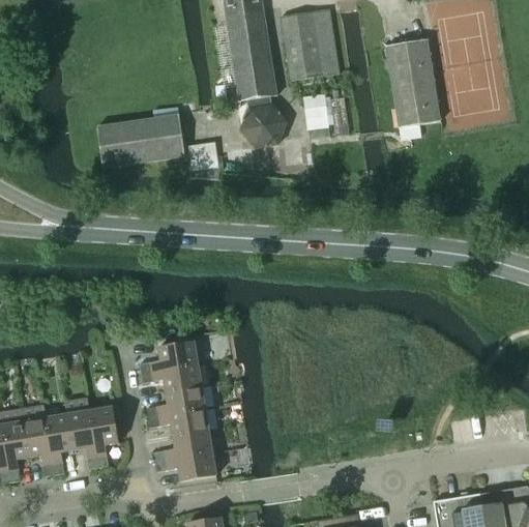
[(223,0),(239,99),(277,94),(262,0),(223,0)]
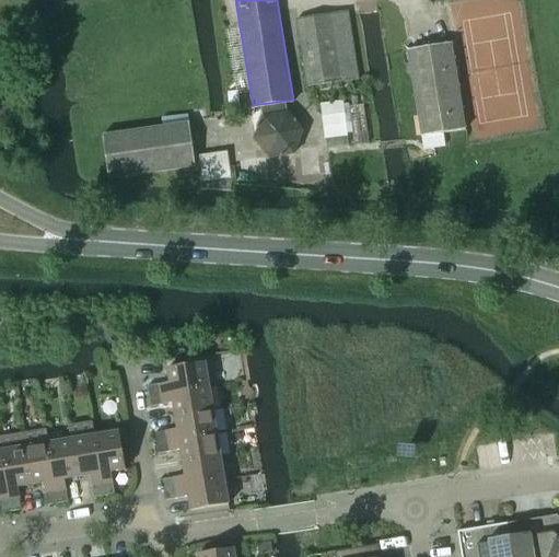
[(305,86),(357,79),(346,10),(295,19),(305,86)]
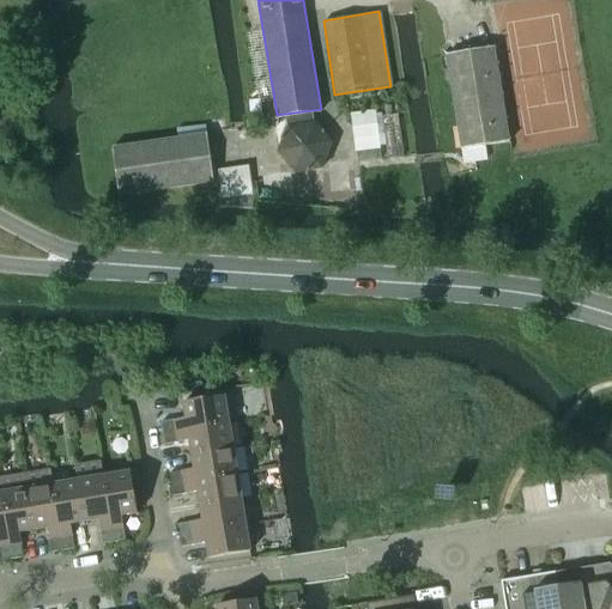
[(461,146),(509,139),(494,44),(447,52),(461,146)]
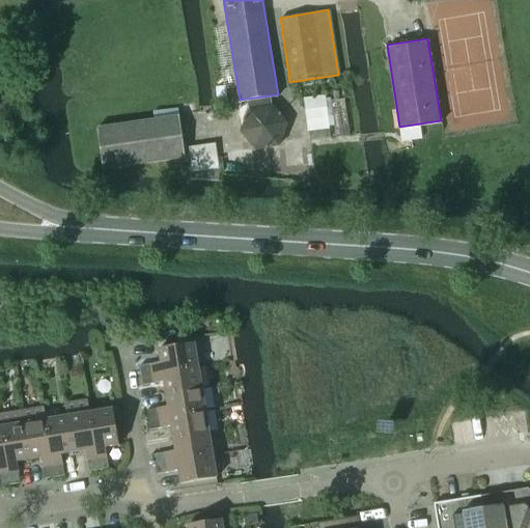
[(330,124),(326,98),(326,94),(304,96),(308,130),(330,127),(330,124)]
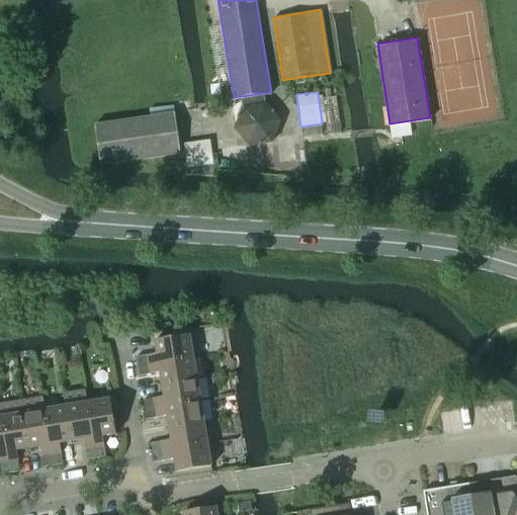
[(250,145),(273,141),(281,118),(266,99),(244,102),(236,125),(250,145)]
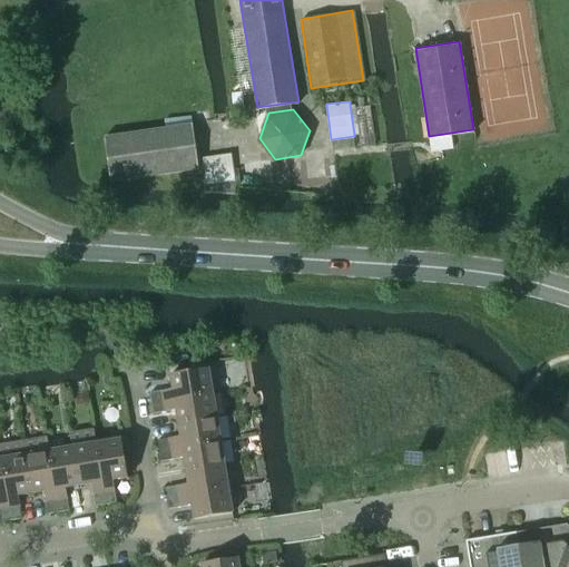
[(111,179),(199,167),(193,123),(105,135),(111,179)]
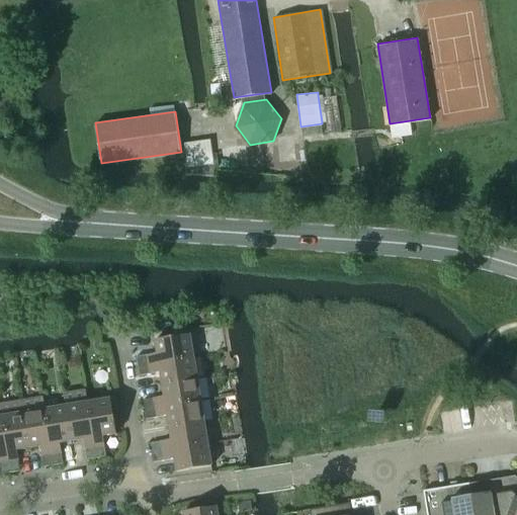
[(187,164),(213,160),(210,138),(184,142),(187,164)]
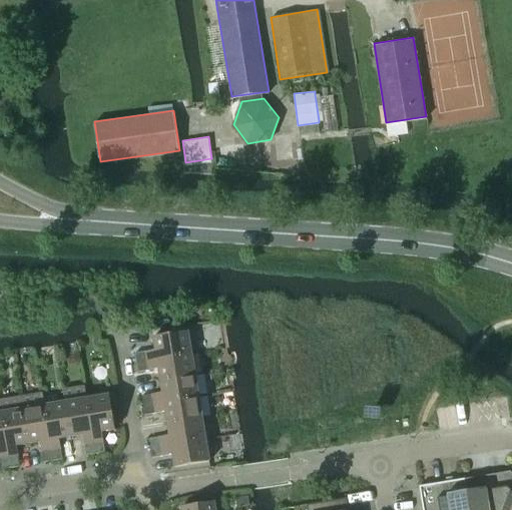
[(136,361),(191,352),(187,330),(153,335),(155,348),(135,352),(136,361)]
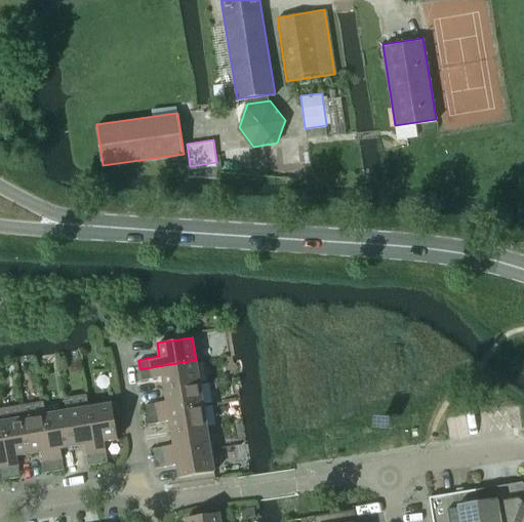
[(164,388),(199,382),(196,360),(139,369),(142,378),(152,377),(162,375),(164,388)]
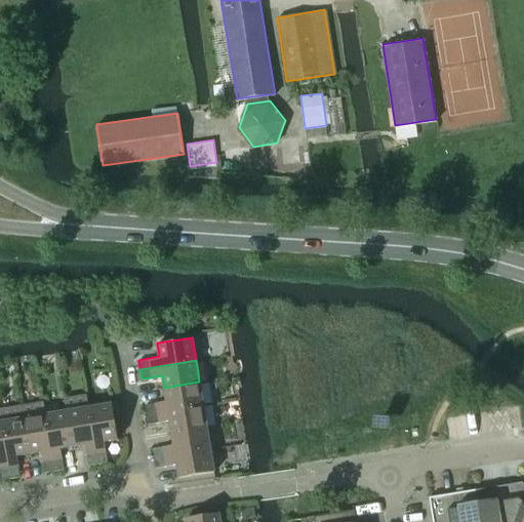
[(147,413),(203,404),(199,382),(164,388),(166,400),(146,403),(147,413)]
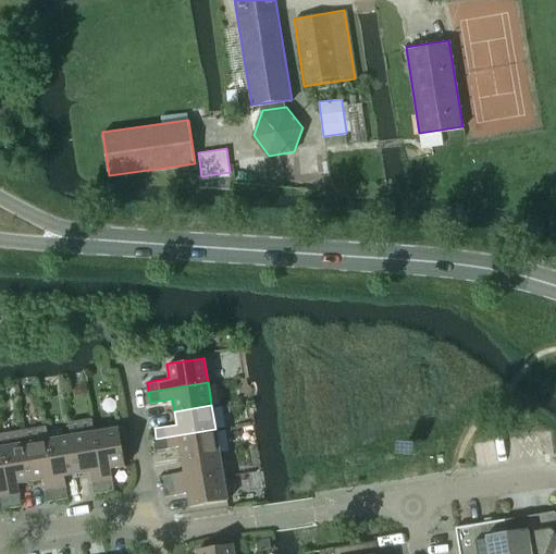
[(69,421),(71,434),(77,472),(90,470),(94,492),(103,491),(94,431),(91,418),(69,421)]
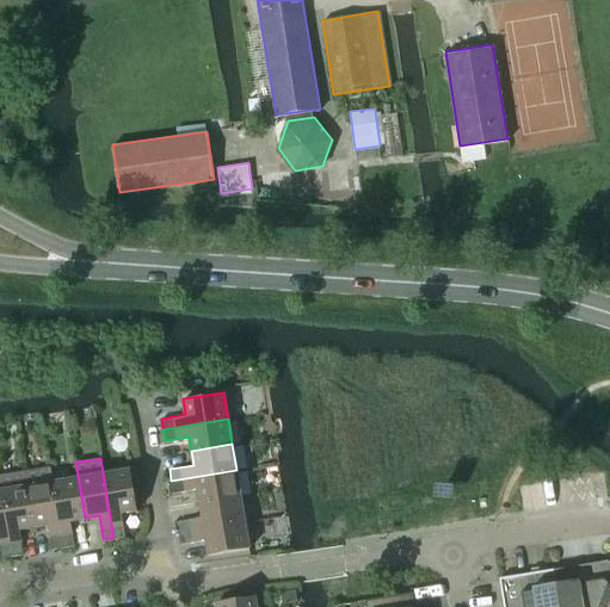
[(50,466),(24,470),(26,484),(34,526),(48,524),(51,547),(63,546),(53,481),(50,466)]
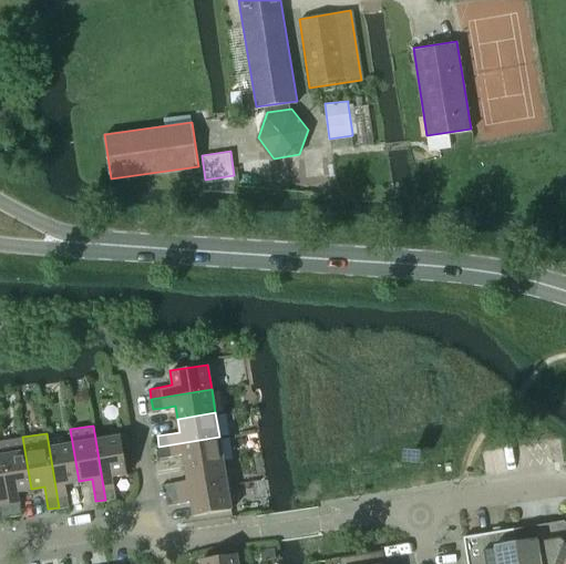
[(121,434),(95,439),(105,500),(116,498),(113,475),(127,473),(121,434)]
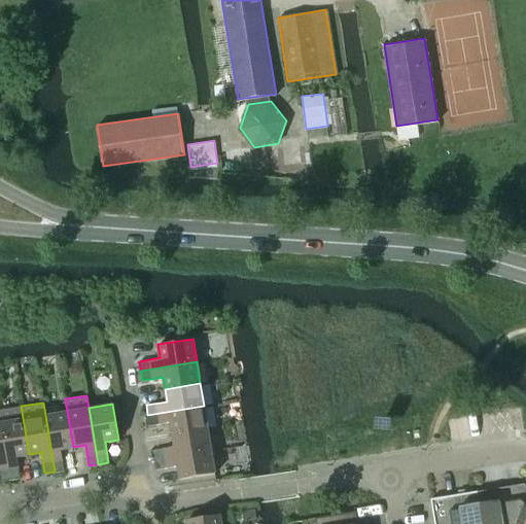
[(21,406),(0,409),(0,414),(10,479),(21,477),(18,456),(29,454),(23,418),(21,406)]
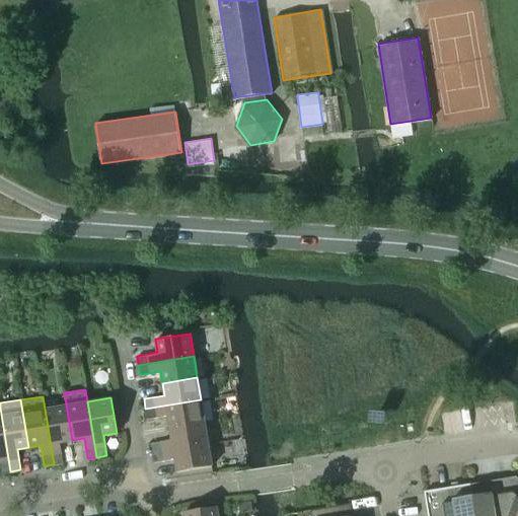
[(167,415),(169,427),(205,421),(201,399),(145,409),(147,418),(167,415)]
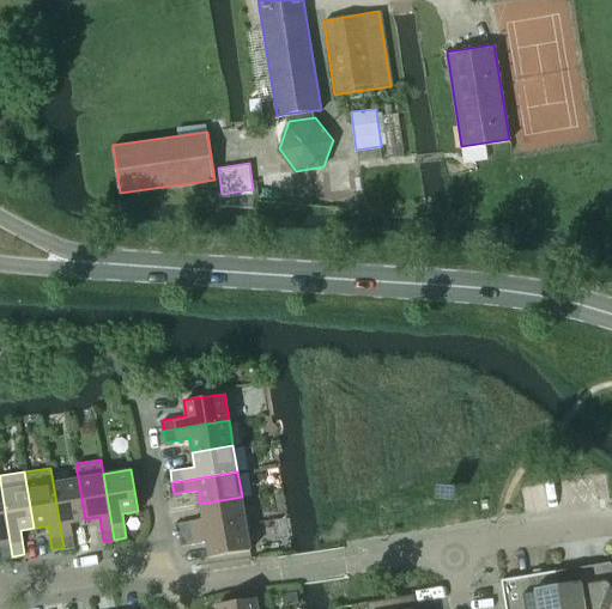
[(78,477),(53,482),(64,548),(74,546),(71,522),(85,519),(78,477)]
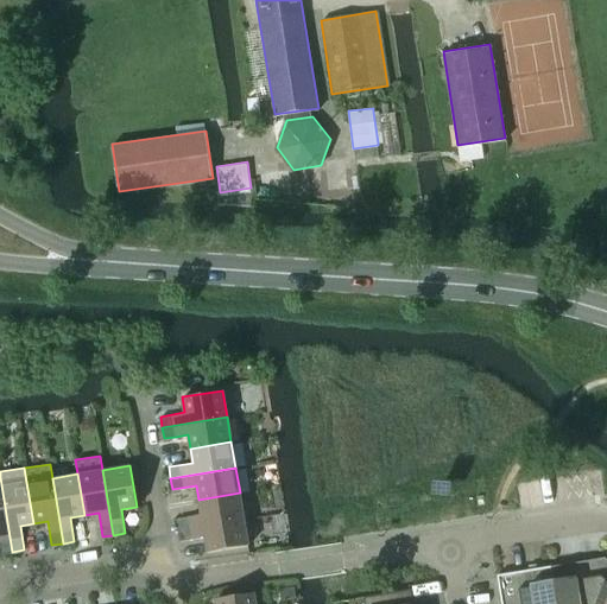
[(0,547),(1,553),(12,552),(0,477),(0,547)]
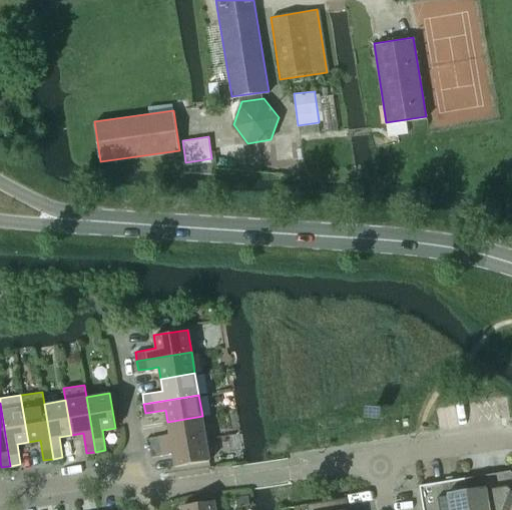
[(150,446),(161,444),(205,437),(202,416),(167,422),(169,434),(149,437),(150,446)]
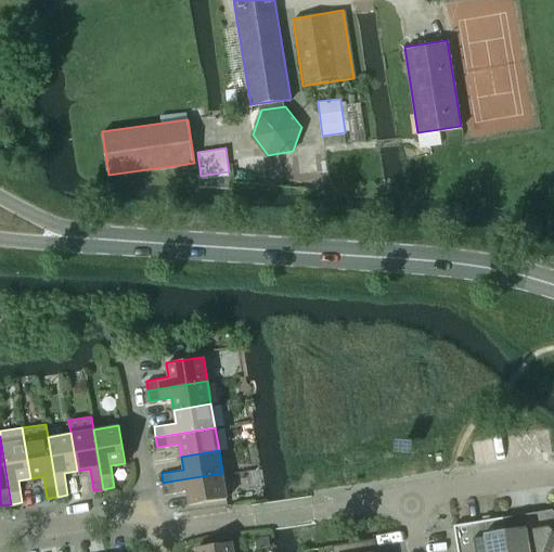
[(165,493),(177,491),(187,489),(189,503),(227,498),(222,473),(175,480),(163,483),(165,493)]
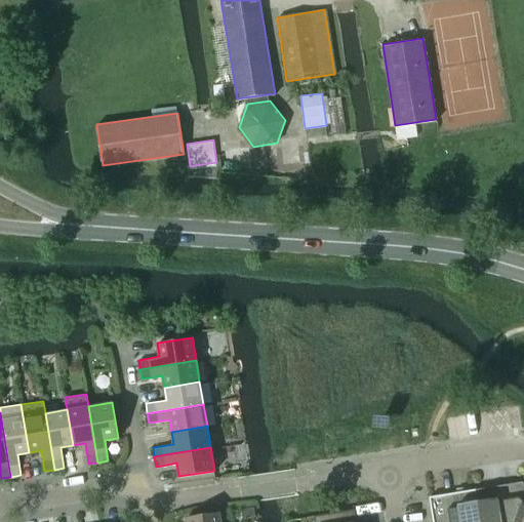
[(481,521),(512,521),(522,480),(476,488),(481,521)]
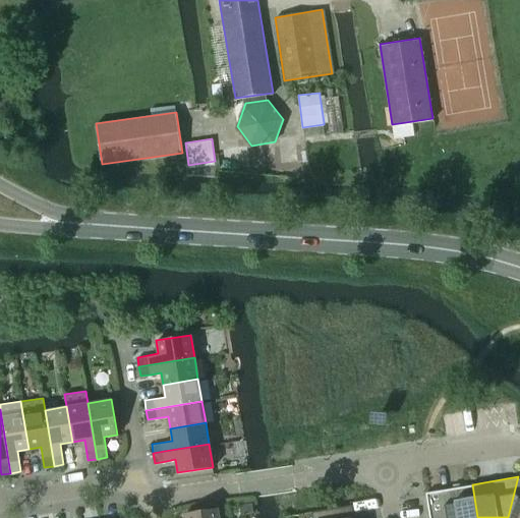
[(508,517),(519,517),(519,477),(518,476),(508,517)]
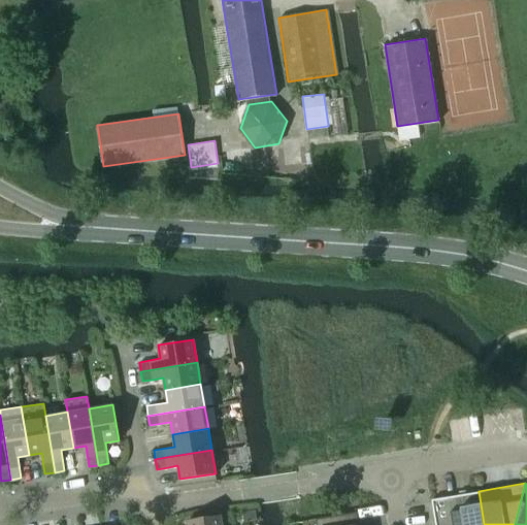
[(435,524),(484,524),(479,491),(432,498),(435,524)]
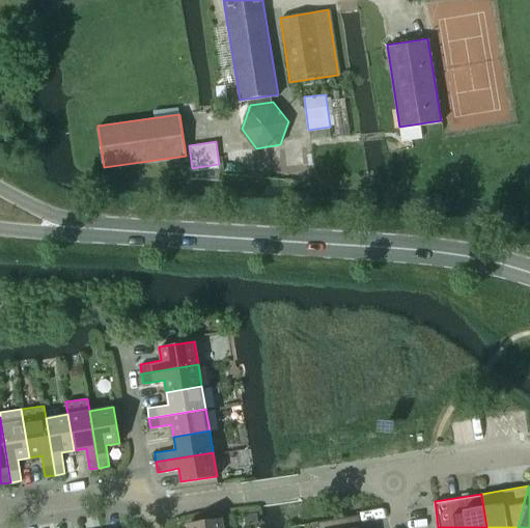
[(244,513),(245,523),(258,521),(256,511),(244,513)]
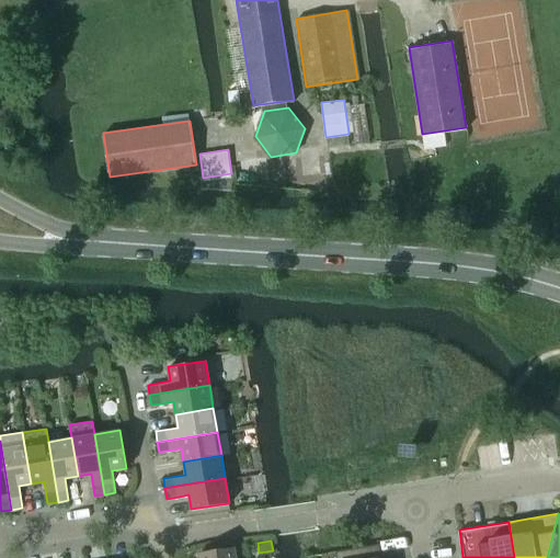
[(335,550),(336,557),(385,557),(385,556),(381,556),(379,543),(335,550)]
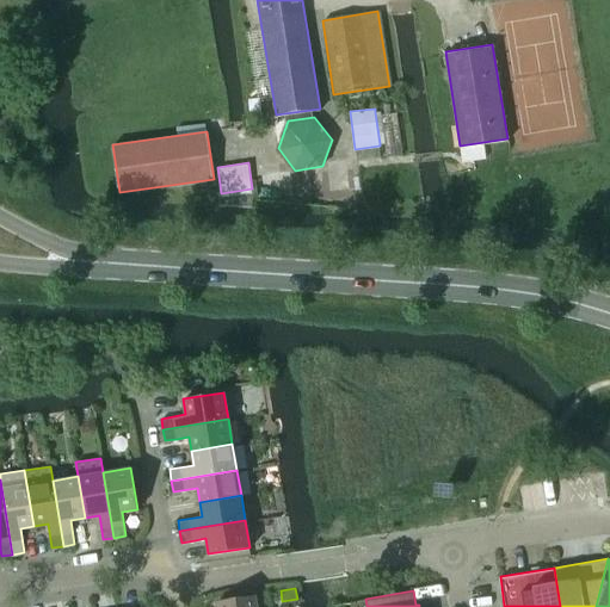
[(257,606),(256,595),(216,601),(216,606),(257,606)]
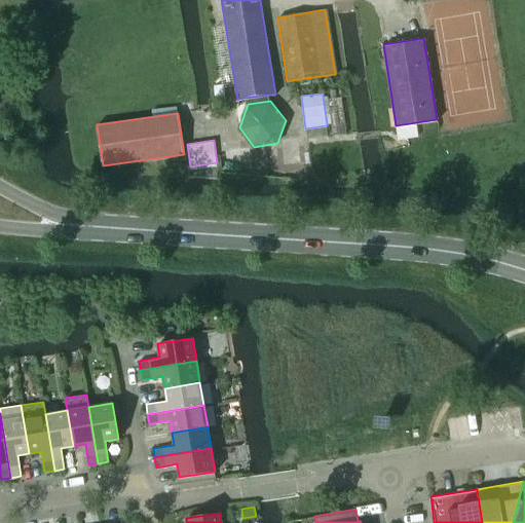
All buildings are outlined.
